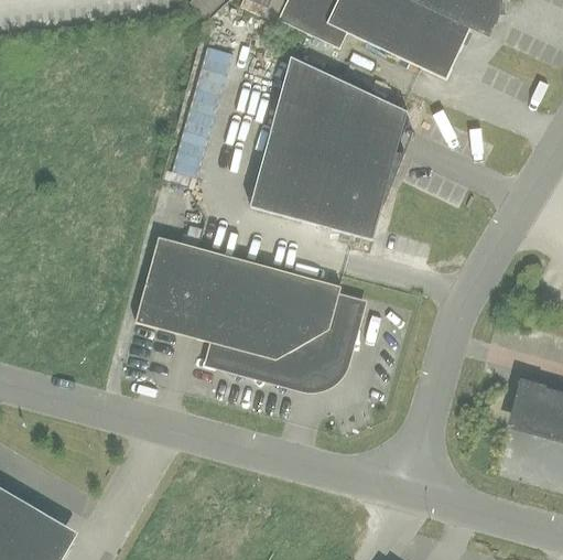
[(191,0),(190,1),(205,17),(223,0),(191,0)]
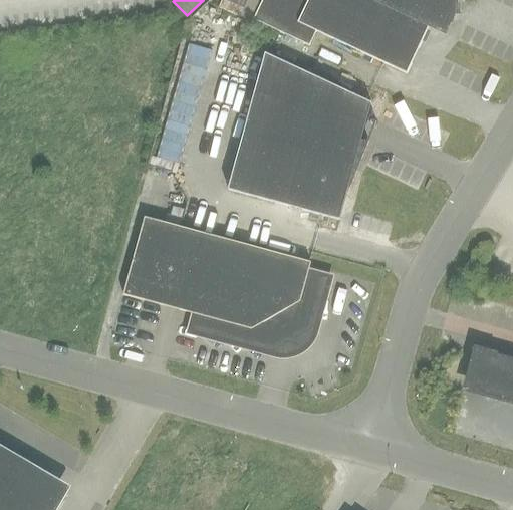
[(260,0),(253,16),(309,43),(315,28),(406,70),(428,24),(446,33),(452,22),(455,11),(456,0),(260,0)]
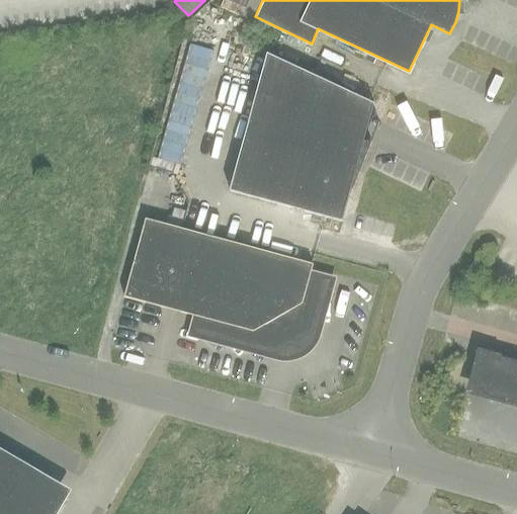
[(350,187),(351,188),(379,119),(377,118),(368,140),(363,138),(373,101),(267,51),(230,188),(341,219),(350,187)]
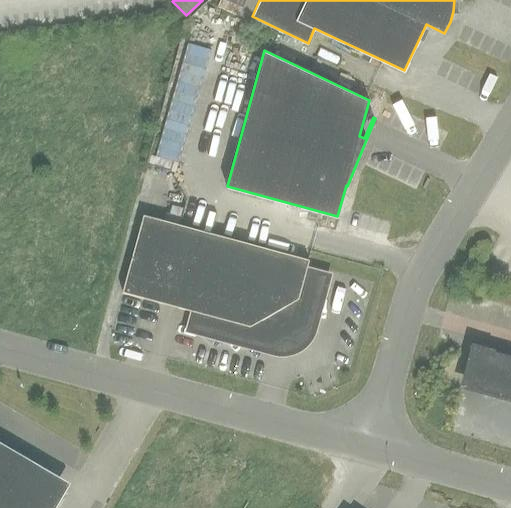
[(150,153),(147,162),(169,168),(171,159),(150,153)]
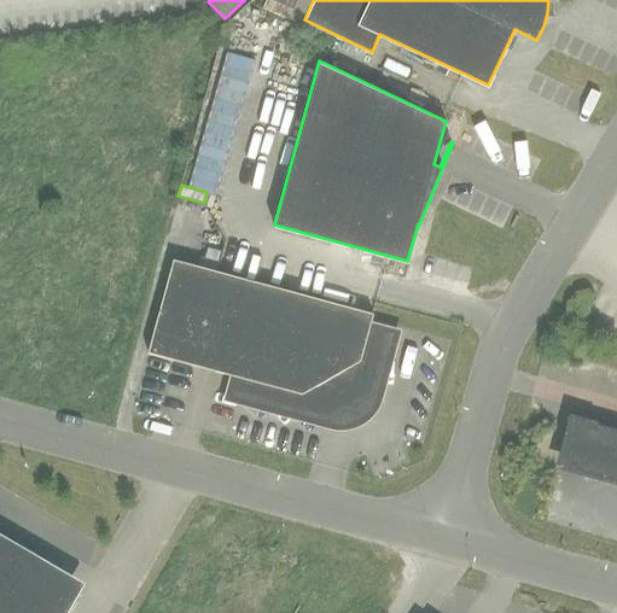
[(372,393),(386,336),(368,331),(373,311),(173,257),(147,351),(240,375),(237,390),(332,416),(342,416),(351,415),(361,409),(367,402),(372,393)]
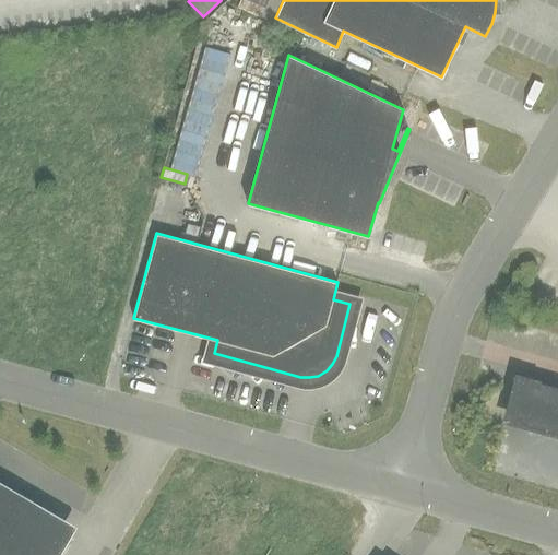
[(522,424),(530,427),(557,435),(557,387),(517,376),(512,393),(511,402),(512,411),(517,417),(522,424)]
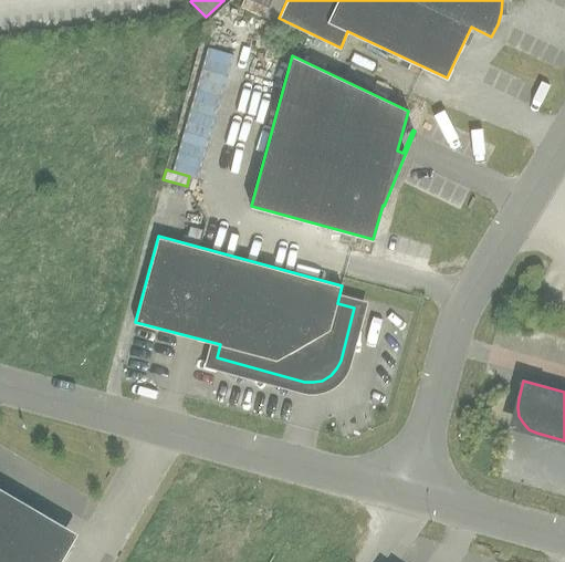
[(0,561),(46,561),(55,549),(0,516),(0,561)]
